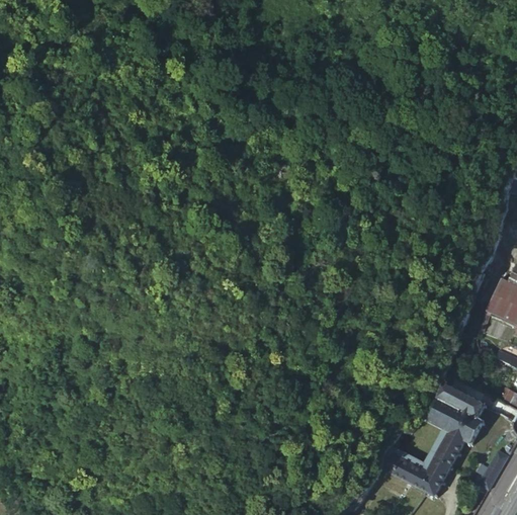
[(516,281),(503,275),(485,308),(488,310),(491,311),(516,324),(516,281)]
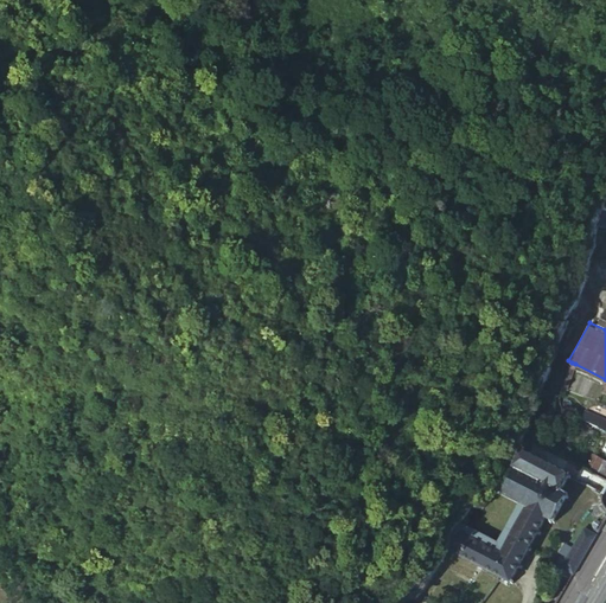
[(586,419),(605,428),(605,417),(604,417),(601,419),(588,414),(586,419)]
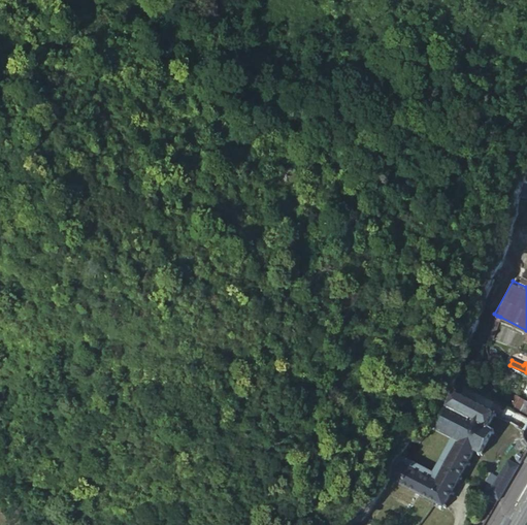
[(399,452),(386,474),(437,503),(436,506),(439,507),(440,506),(442,507),(443,504),(442,502),(449,492),(451,493),(452,491),(450,489),(457,478),(459,479),(460,476),(458,474),(464,463),(467,464),(467,462),(466,460),(472,449),(476,451),(475,453),(476,454),(479,452),(481,453),(482,451),(480,450),(489,432),(491,433),(492,430),(491,430),(492,428),(490,427),(489,428),(486,427),(493,414),(494,415),(496,413),(443,383),(423,419),(452,436),(431,471),(399,452)]
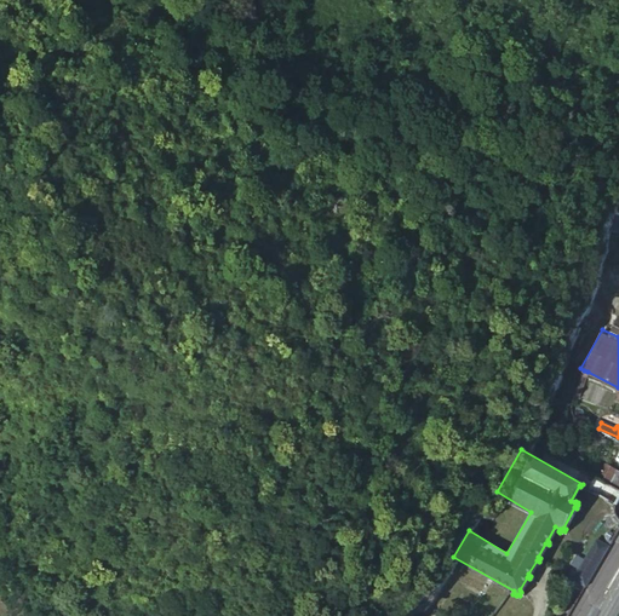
[(603,461),(595,476),(608,483),(615,468),(603,461)]
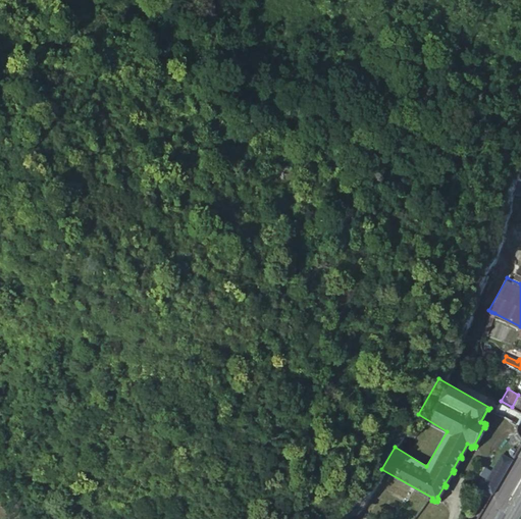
[(496,467),(507,472),(513,456),(502,452),(496,467)]
